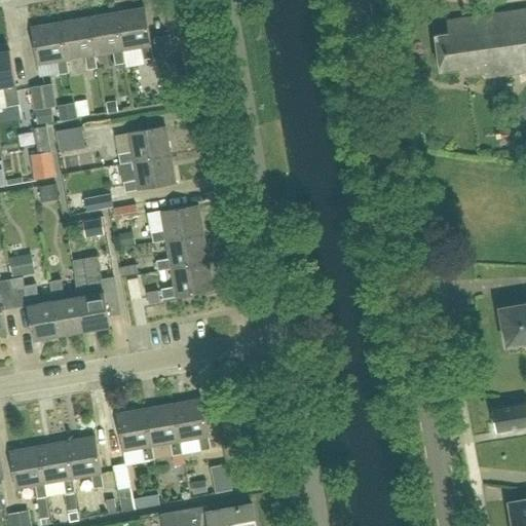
[(154,60),(145,9),(116,14),(123,51),(124,51),(142,48),(145,61),(154,60)]
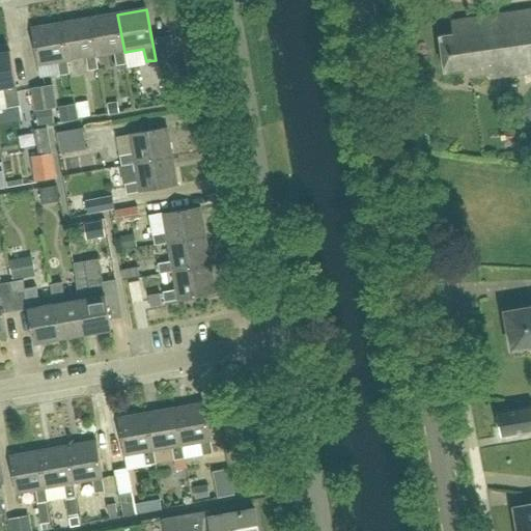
[(530,9),(450,23),(452,35),(441,37),(446,72),(470,68),(471,77),(491,74),(491,80),(530,74),(530,9)]
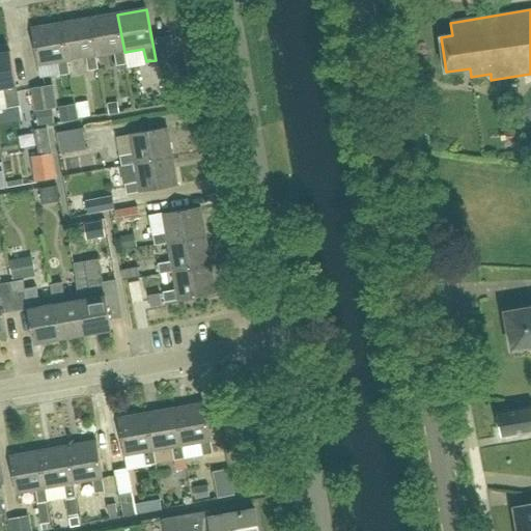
[(95,57),(96,57),(115,54),(117,67),(128,65),(126,52),(124,52),(117,15),(89,20),(95,57)]
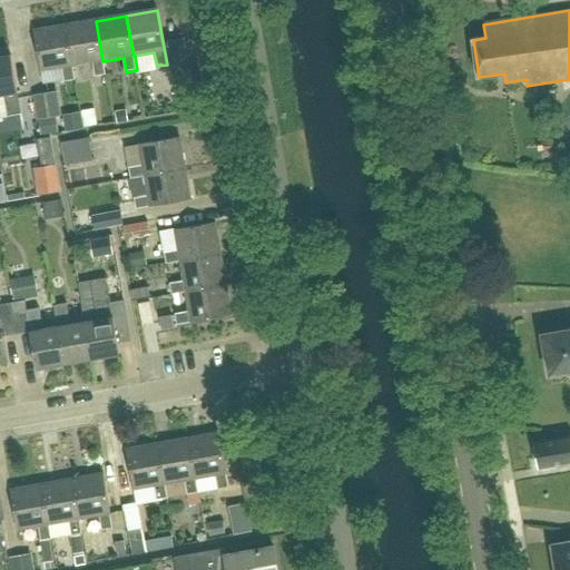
[(72,67),(74,67),(92,64),(96,77),(107,76),(104,61),(102,61),(96,21),(66,27),(72,67)]
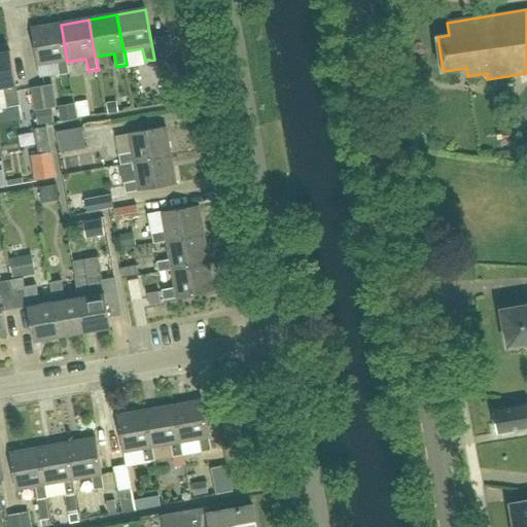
[(61,25),(32,30),(38,67),(58,63),(60,76),(70,75),(68,62),(67,62),(61,25)]
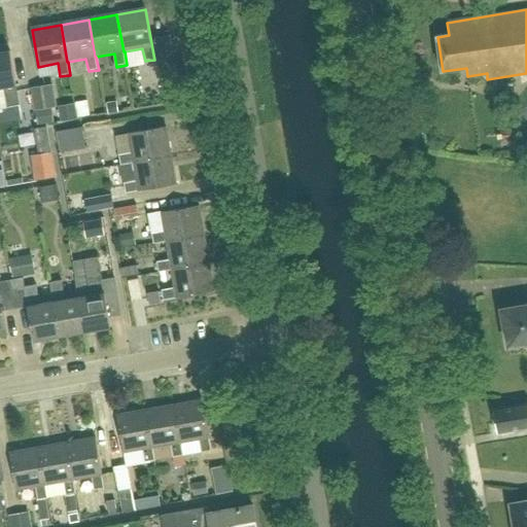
[(21,106),(10,51),(0,54),(0,90),(4,89),(8,108),(19,107),(21,106)]
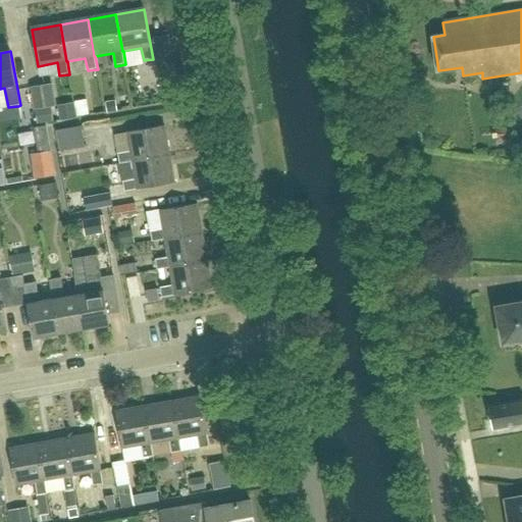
[(173,59),(159,62),(161,72),(175,70),(173,59)]
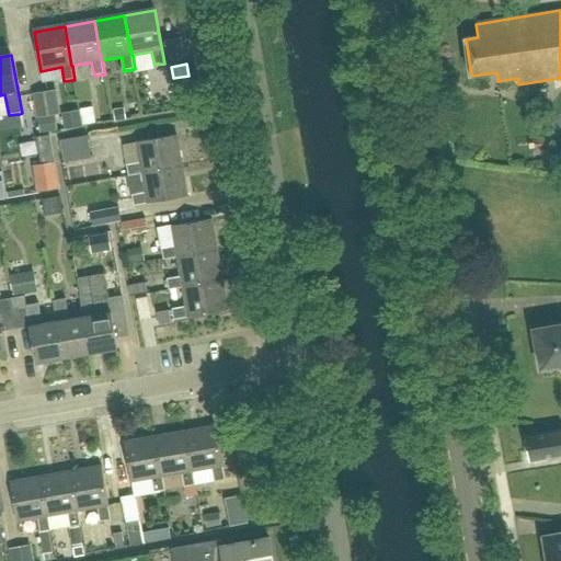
[(61,113),(57,89),(34,93),(38,117),(61,113)]
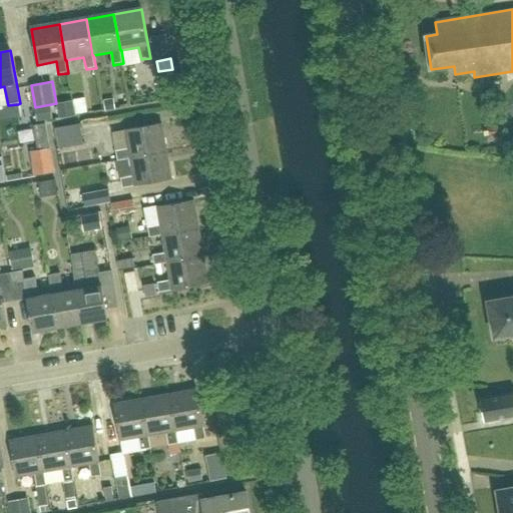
[(4,86),(0,87),(0,120),(20,116),(18,104),(8,105),(4,86)]
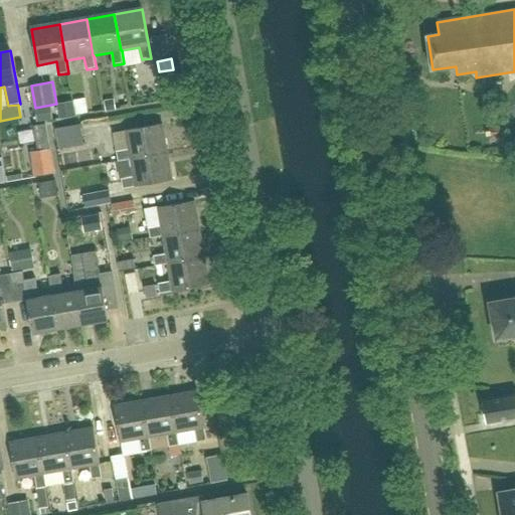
[(84,99),(72,101),(75,115),(87,113),(84,99)]
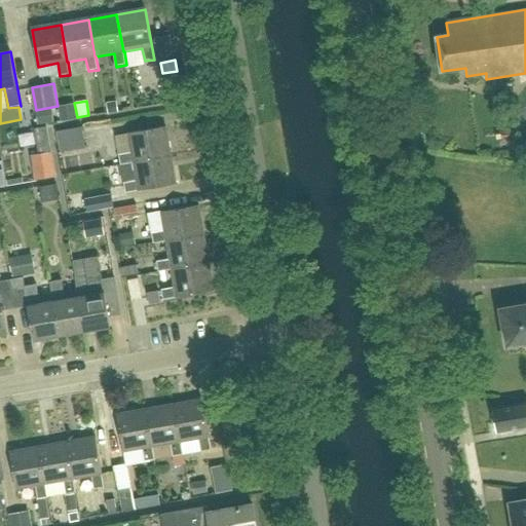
[(116,101),(107,103),(108,113),(117,111),(116,101)]
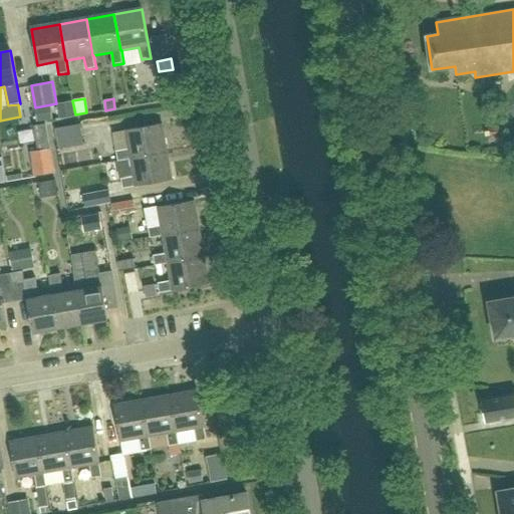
[(57,105),(59,119),(74,116),(72,102),(57,105)]
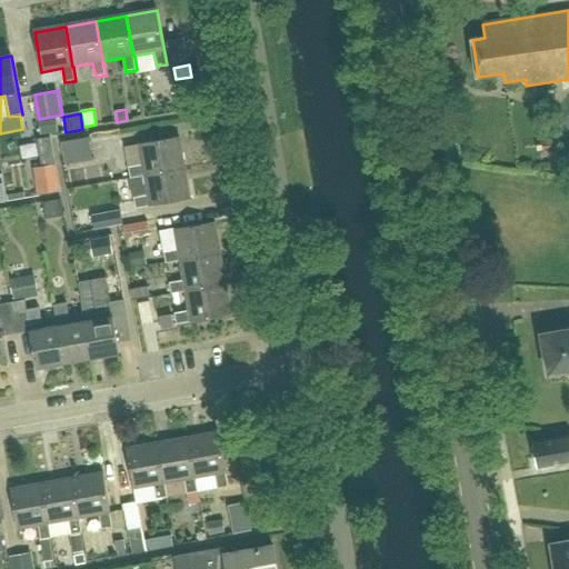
[(61,131),(59,120),(41,123),(43,135),(61,131)]
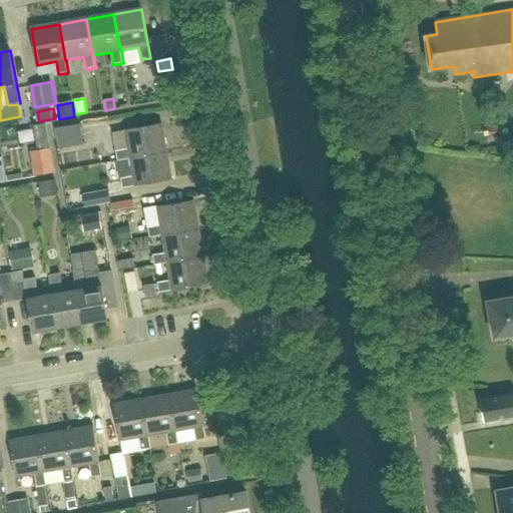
[(79,123),(55,128),(58,148),(83,144),(79,123)]
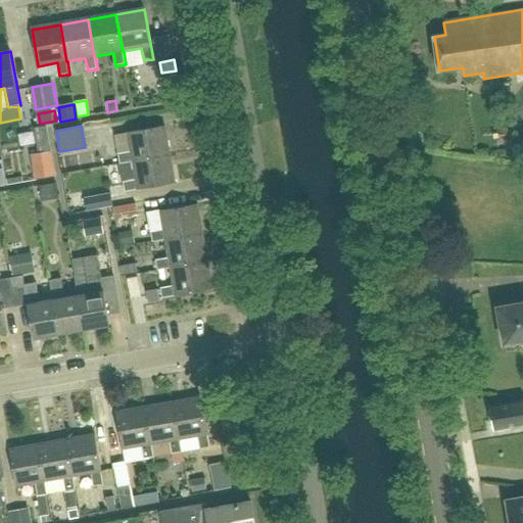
[(37,180),(57,176),(48,127),(35,130),(39,154),(32,155),(37,180)]
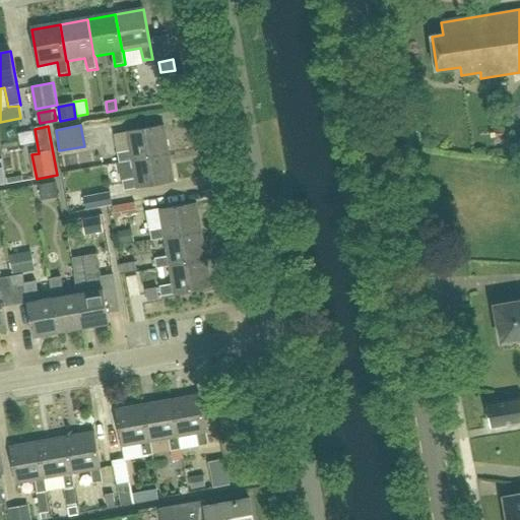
[(170,154),(165,126),(128,132),(131,151),(118,153),(120,164),(133,160),(170,154)]
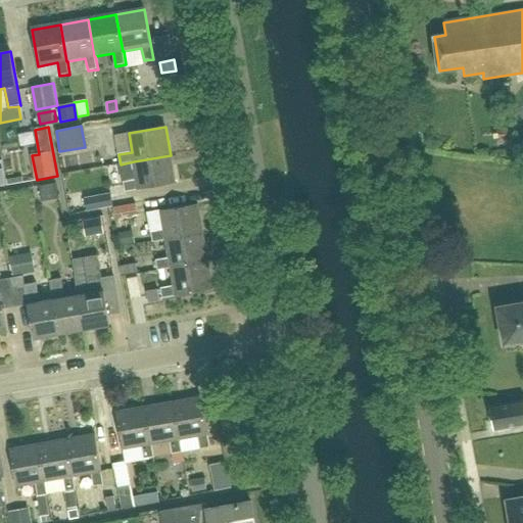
[(124,182),(126,192),(176,184),(171,155),(134,161),(137,180),(124,182)]
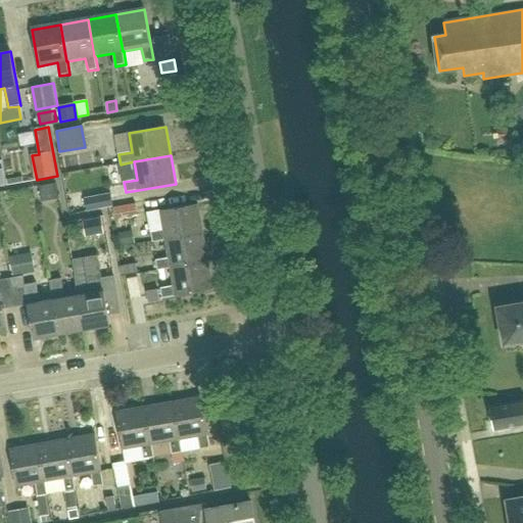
[(55,185),(40,187),(42,200),(57,198),(55,185)]
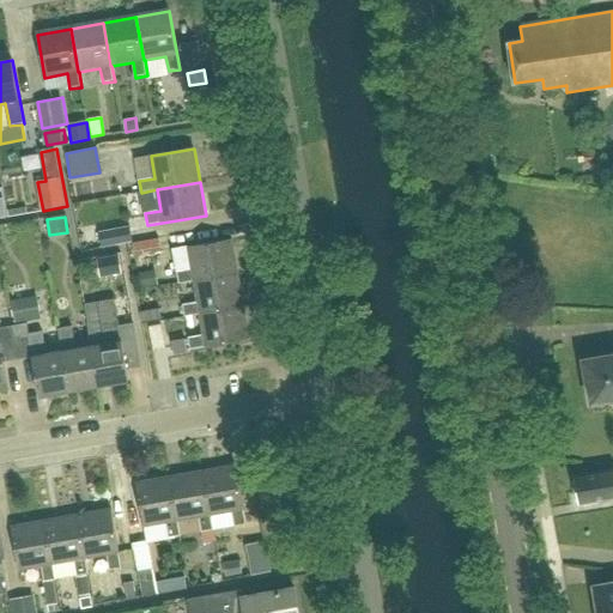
[(132,226),(101,231),(103,246),(134,241),(132,226)]
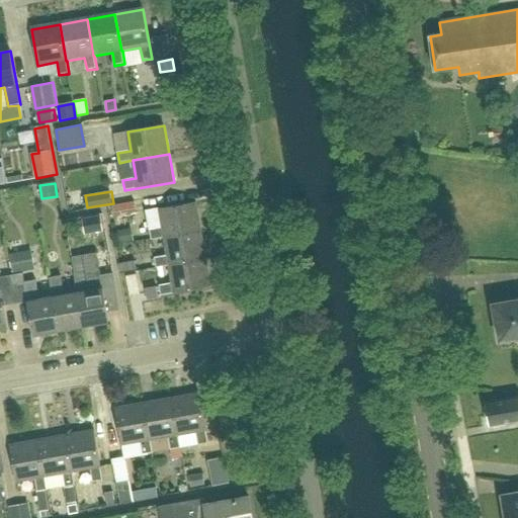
[(136,201),(113,205),(115,217),(138,212),(136,201)]
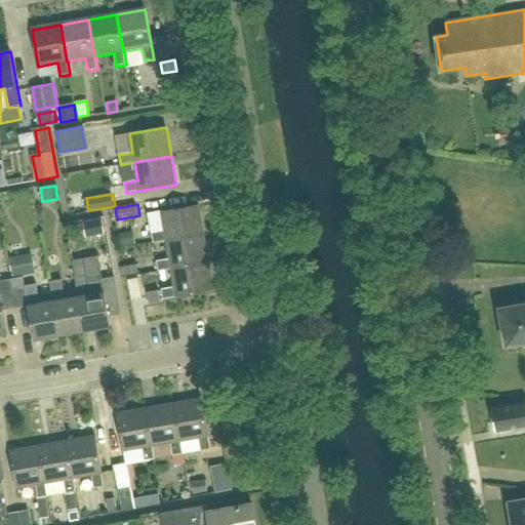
[(204,235),(199,205),(162,212),(165,232),(152,234),(154,244),(167,241),(166,241),(204,235)]
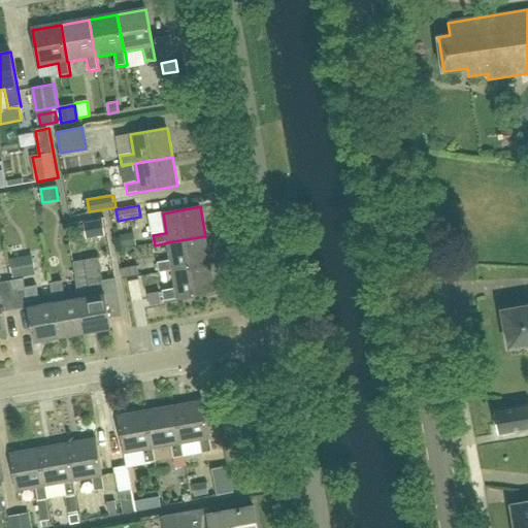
[(104,222),(86,225),(89,238),(106,235),(104,222)]
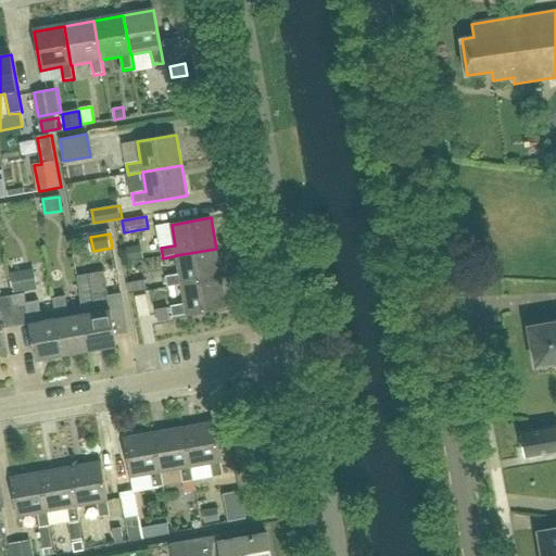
[(136,247),(126,249),(128,261),(138,258),(136,247)]
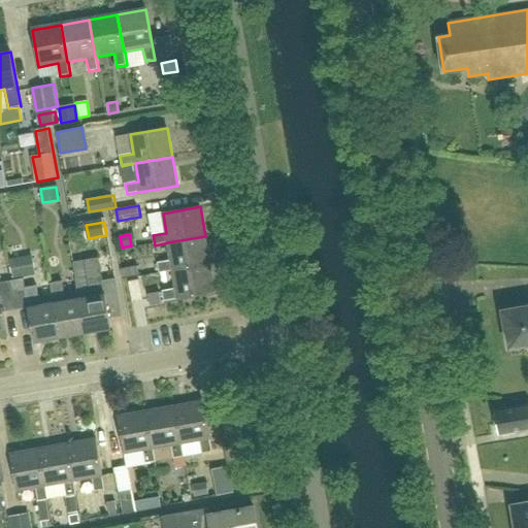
[(167,242),(168,242),(171,261),(158,263),(160,273),(172,271),(172,270),(209,264),(205,236),(167,242)]
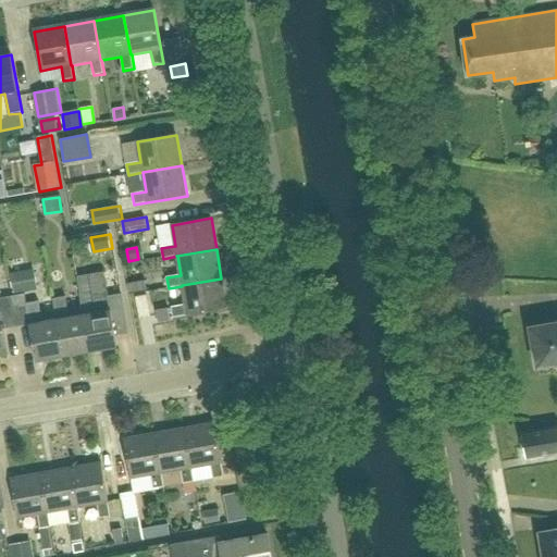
[(27,271),(11,274),(14,293),(32,291),(27,271)]
